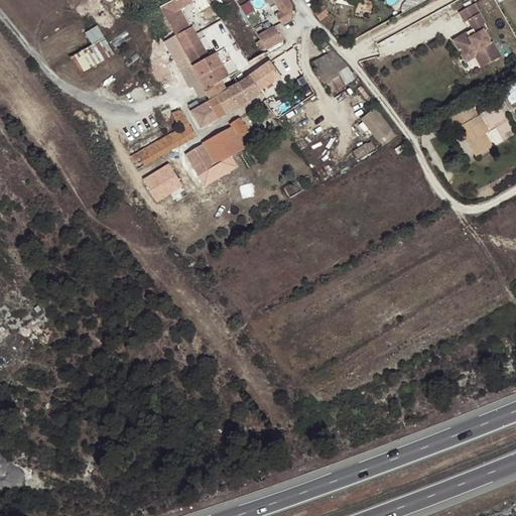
[(192,2),(190,0),(171,0),(166,3),(159,7),(174,33),(183,29),(174,11),(192,2)]
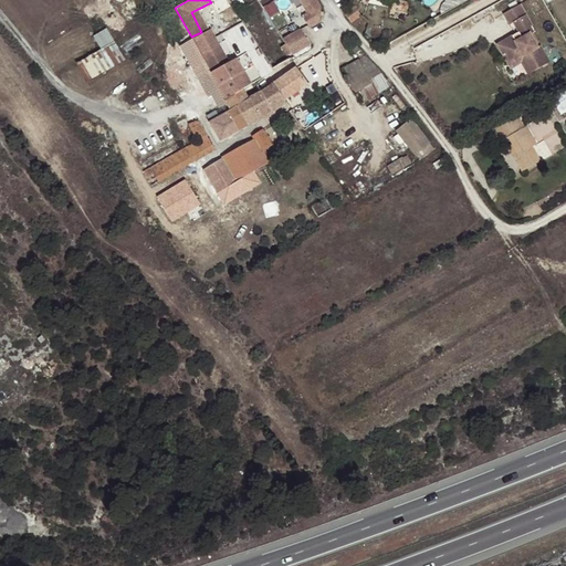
[(316,0),(303,0),(311,14),(303,18),(310,28),(320,23),(321,19),(321,12),(321,8),(316,0)]
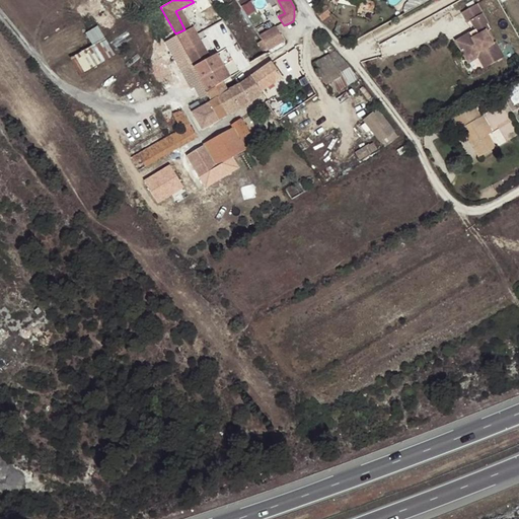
[(324,6),(316,11),(322,20),(330,15),(324,6)]
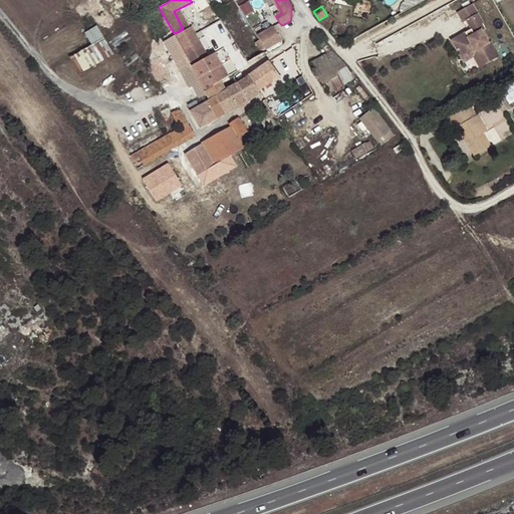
[(470,10),(455,18),(461,27),(463,26),(475,19),(470,10)]
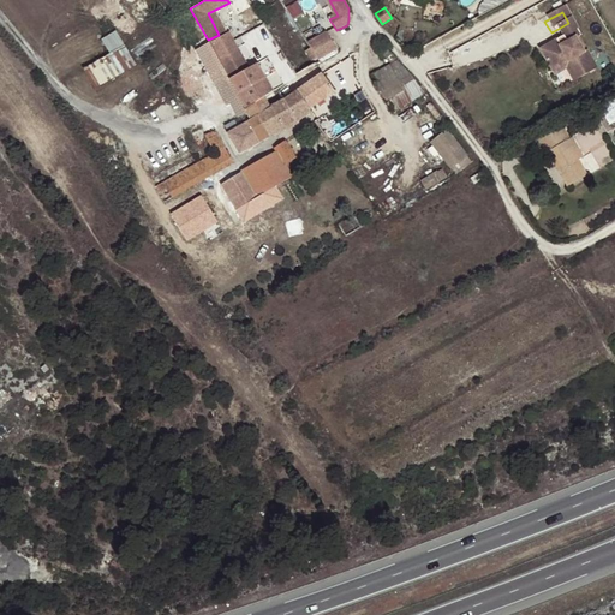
[(568,23),(554,31),(563,49),(573,45),(578,41),(568,23)]
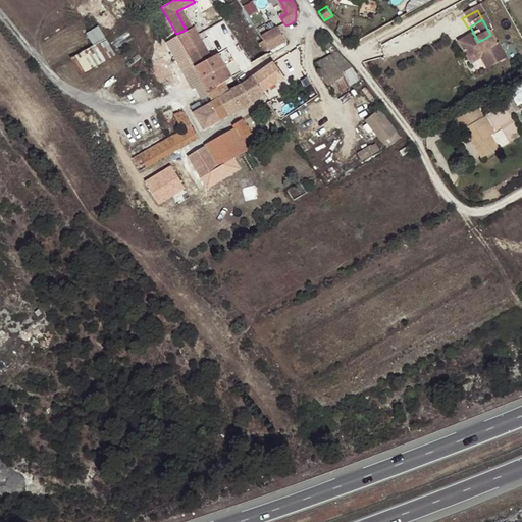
[(271,52),(267,54),(268,56),(270,56),(274,53),(271,49),(285,41),(277,28),(261,37),(271,52)]
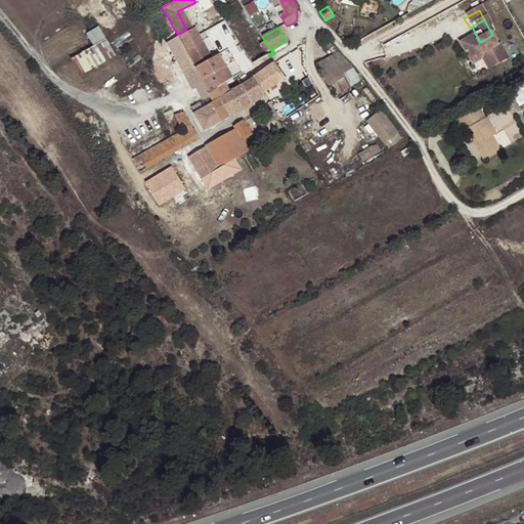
[(186,30),(177,34),(178,37),(186,51),(197,45),(187,29),(186,30)]
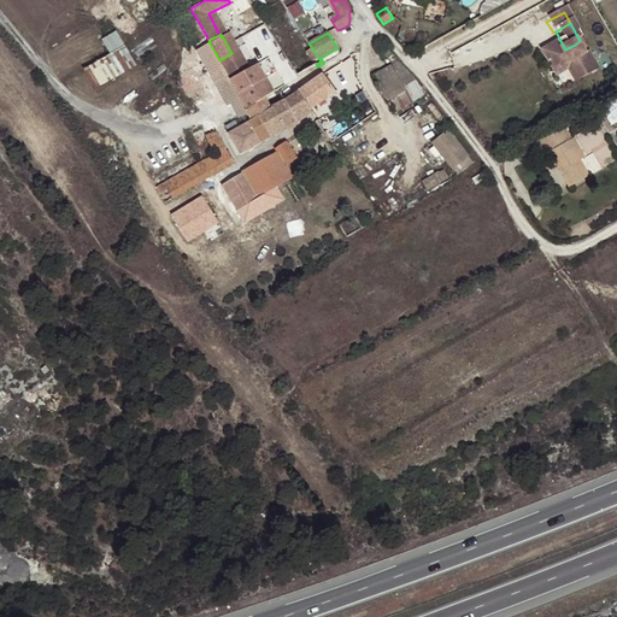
[(215,75),(217,78),(227,72),(219,60),(210,43),(200,48),(182,58),(188,68),(205,58),(211,69),(212,72),(215,75)]
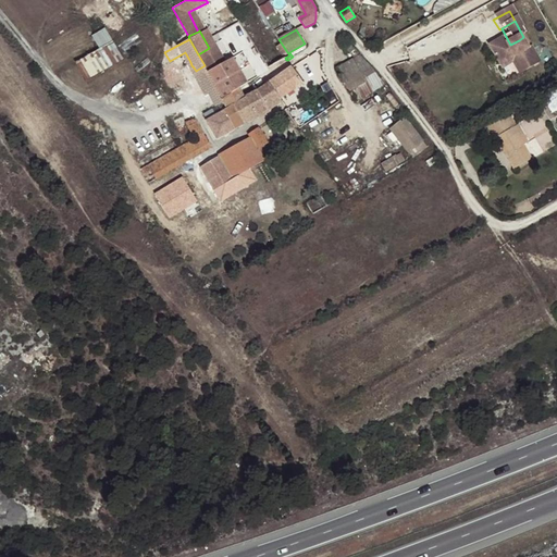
[(502,42),(487,50),(494,62),(496,60),(500,69),(515,60),(517,63),(515,64),(521,77),(539,67),(529,52),(527,53),(519,40),(510,45),(505,48),(502,42)]
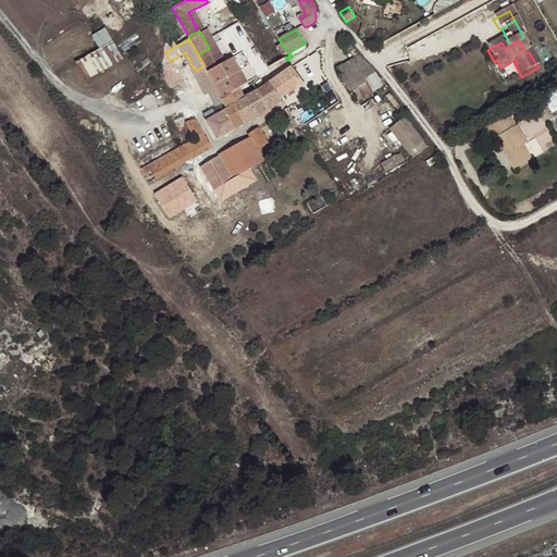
[(113,41),(76,63),(87,82),(124,60),(113,41)]
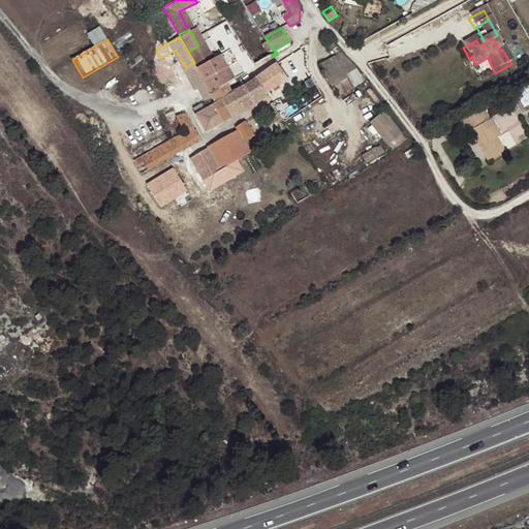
[(331,39),(325,43),(331,53),(339,49),(331,39)]
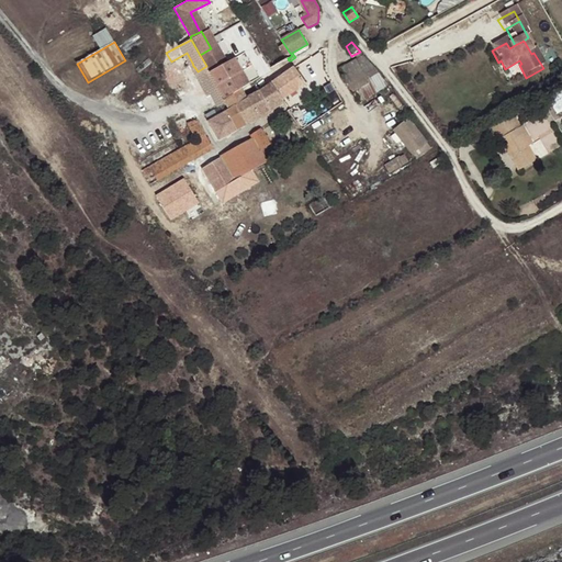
[(233,57),(225,62),(226,64),(221,66),(211,48),(200,55),(206,66),(210,72),(224,98),(240,88),(250,83),(236,58),(234,59),(233,57)]
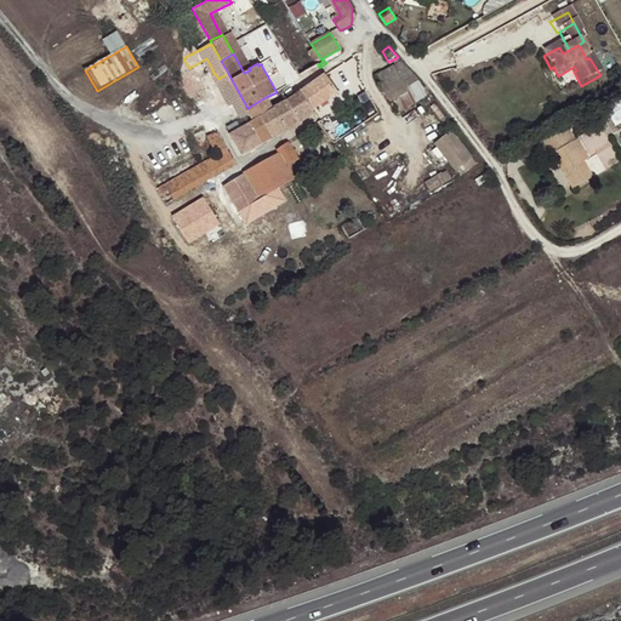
[(420,86),(415,77),(398,57),(388,62),(371,72),(385,93),(391,103),(420,86)]
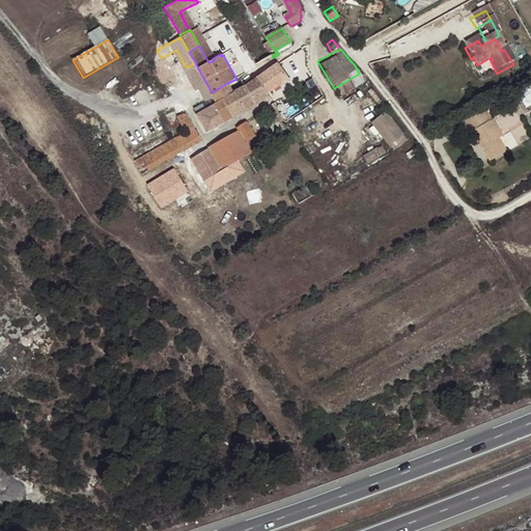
[(256,64),(260,73),(278,62),(275,57),(273,57),(272,55),(256,64)]
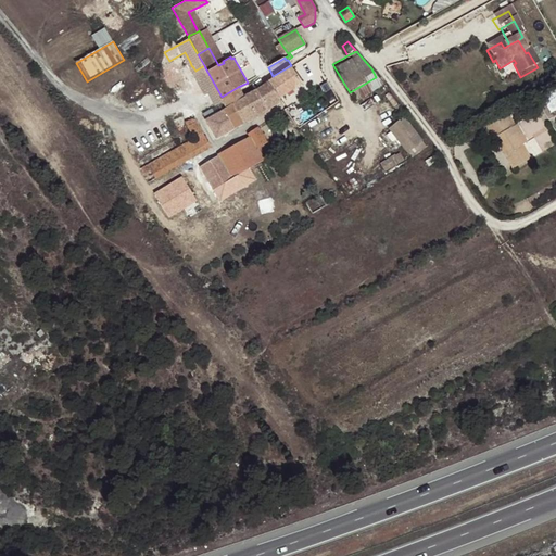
[(495,60),(493,62),(500,73),(509,67),(517,79),(520,77),(514,64),(516,63),(514,60),(500,68),(495,60)]
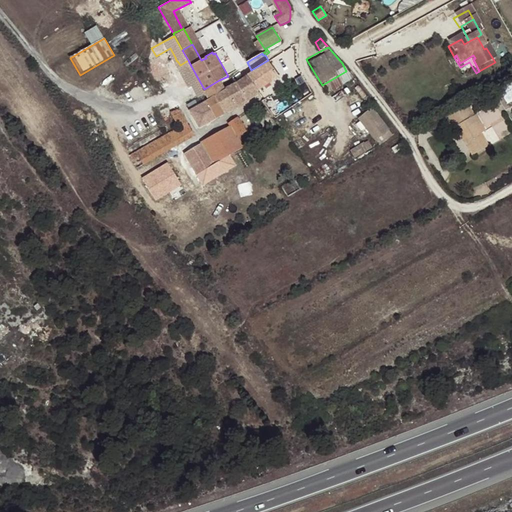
[(197,94),(203,104),(210,100),(204,89),(191,66),(188,60),(180,65),(182,68),(185,72),(189,80),(197,94)]
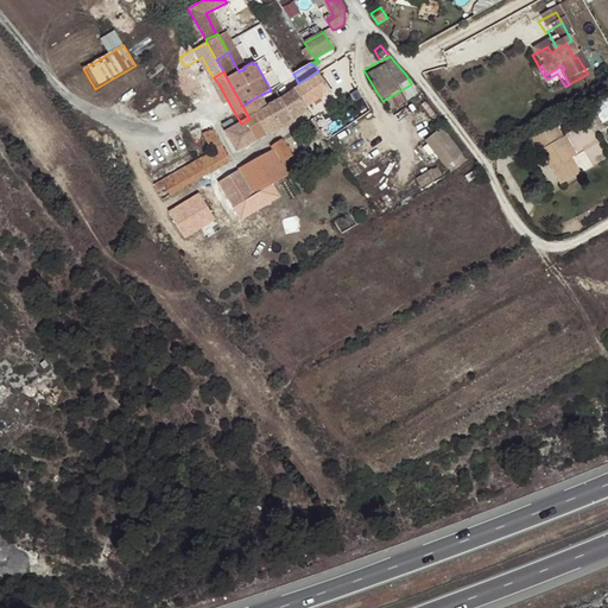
[(298,83),(301,86),(320,73),(318,71),(298,83)]
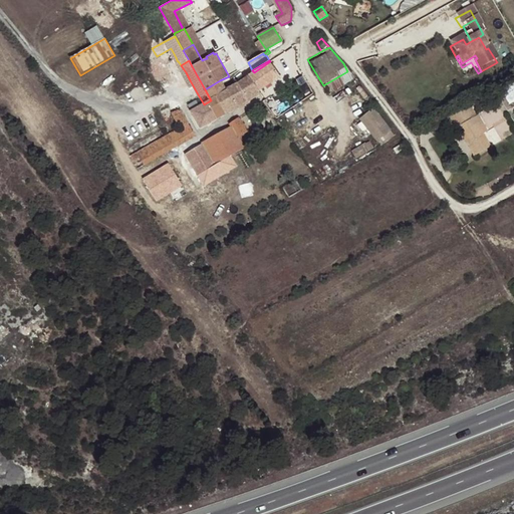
[(248,76),(258,90),(280,76),(270,61),(254,72),(248,76)]
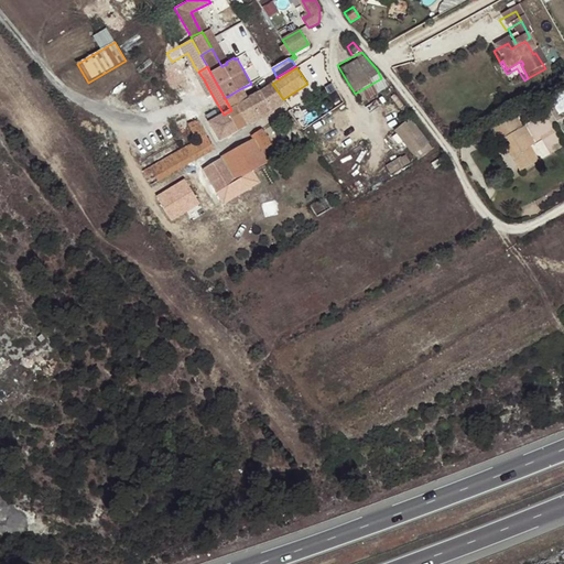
[(177,73),(183,83),(190,78),(185,69),(177,73)]
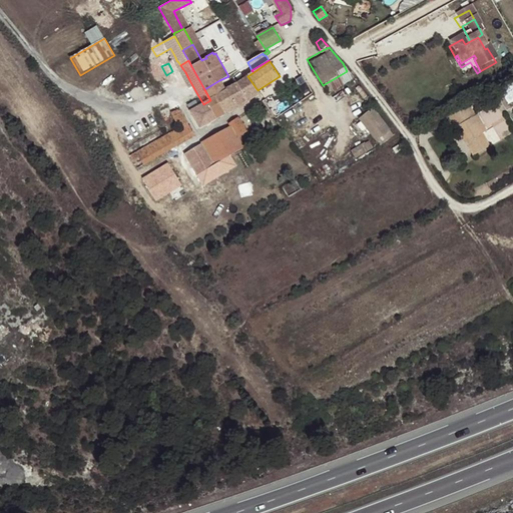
[(151,72),(156,81),(166,75),(161,66),(151,72)]
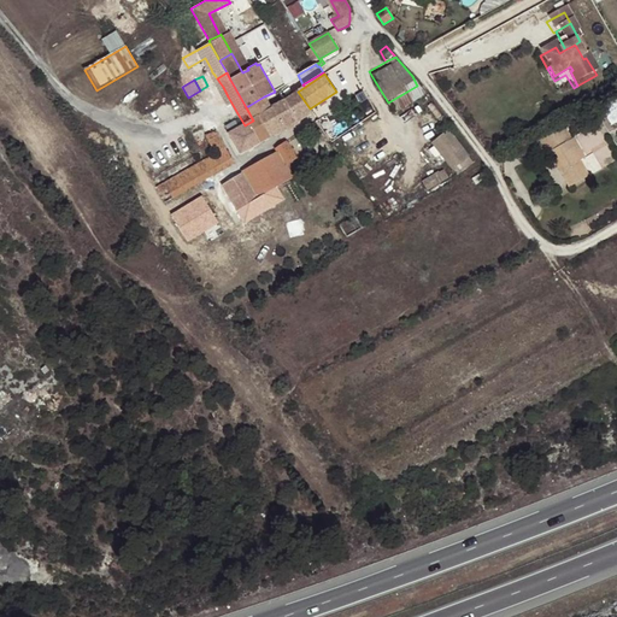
[(312,112),(310,109),(298,92),(270,109),(264,97),(246,107),(253,121),(245,125),(230,133),(240,153),(312,112)]
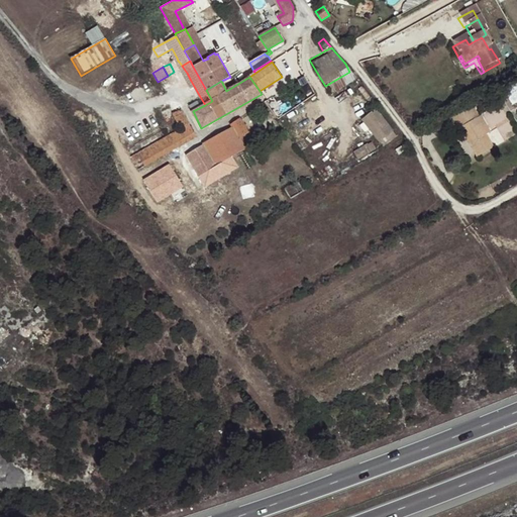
[(497,104),(492,96),(487,99),(493,108),(497,104)]
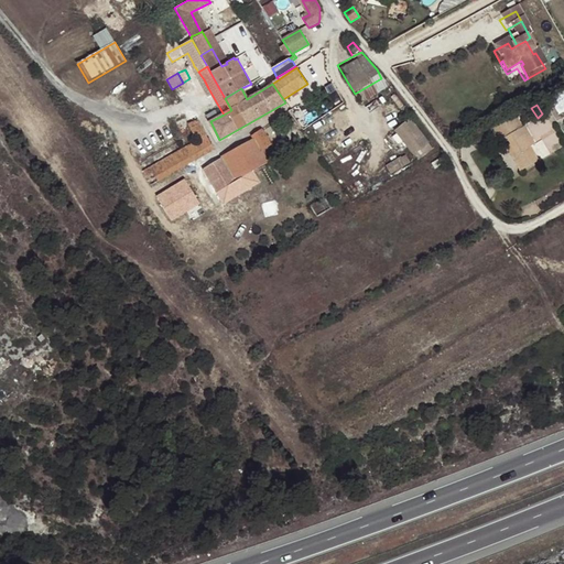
[(187,123),(197,140),(207,136),(198,119),(187,123)]
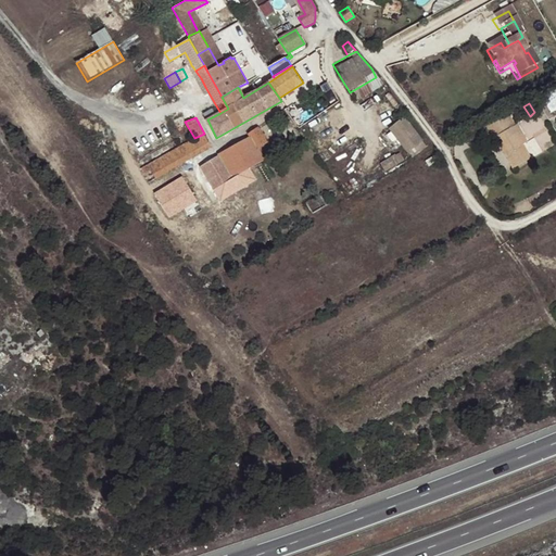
[(405,119),(391,131),(412,160),(427,148),(405,119)]
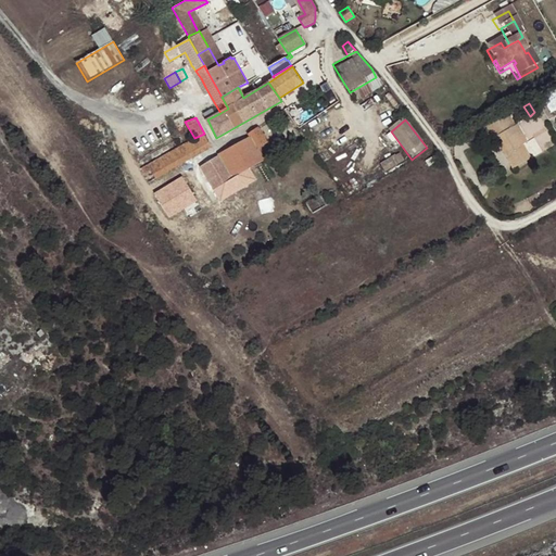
[(506,156),(502,159),(512,174),(528,164),(519,151),(525,148),(514,129),(512,131),(505,121),(480,135),(488,146),(495,140),(501,148),(506,156)]
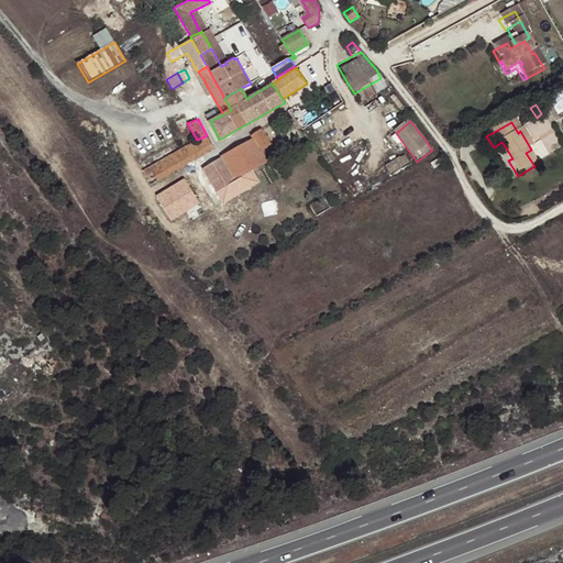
[(253,140),(201,167),(212,186),(214,191),(233,180),(266,163),(258,150),(269,144),(261,130),(251,135),(253,140)]
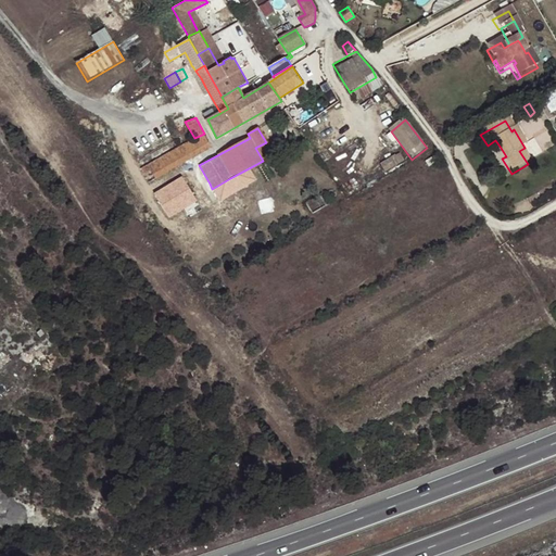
[(126,184),(131,191),(143,184),(148,181),(169,171),(211,148),(209,143),(204,134),(194,138),(182,146),(125,176),(128,182),(126,184)]
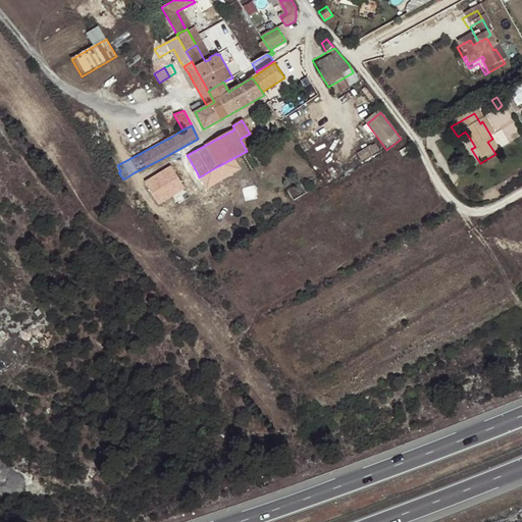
[(466,141),(471,149),(475,147),(470,139),(466,141)]
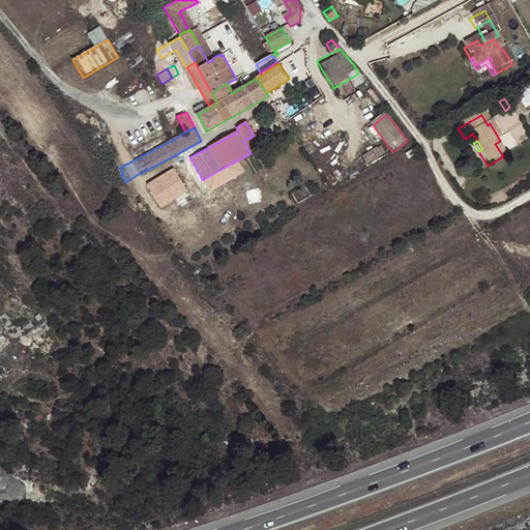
[(369,164),(387,153),(382,144),(363,154),(369,164)]
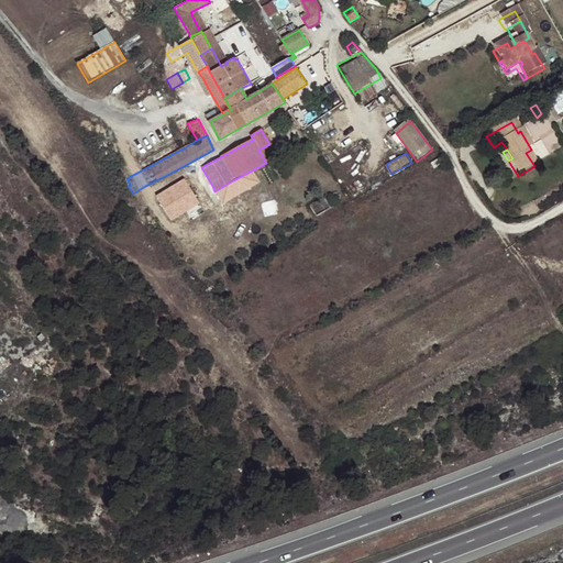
[(144,207),(145,208),(150,208),(155,217),(201,187),(194,173),(153,200),(153,201),(144,207)]
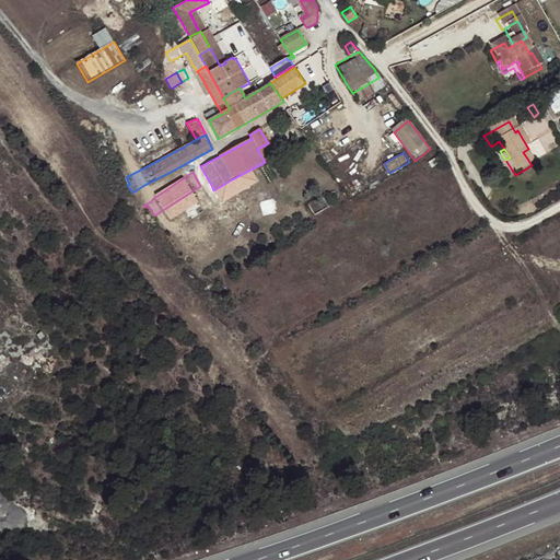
[(132,193),(138,199),(149,193),(144,185),(132,193)]
